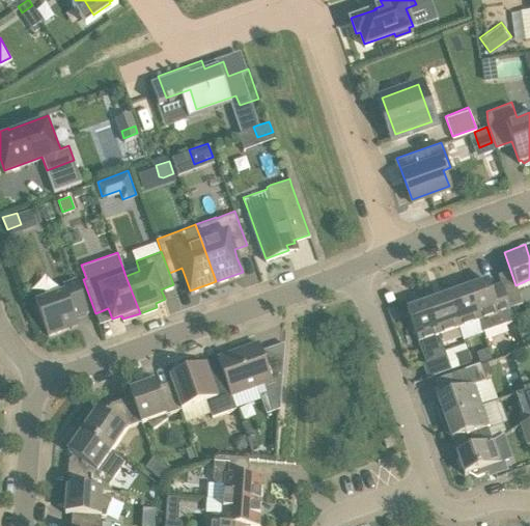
[(88,309),(76,277),(61,282),(63,287),(34,298),(47,333),(66,326),(65,324),(77,320),(75,314),(88,309)]
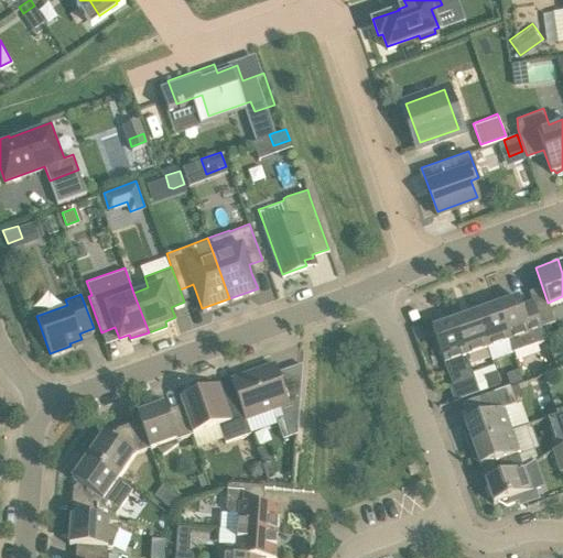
[(518,294),(496,303),(508,337),(511,349),(545,337),(541,324),(537,313),(532,298),(520,303),(518,294)]
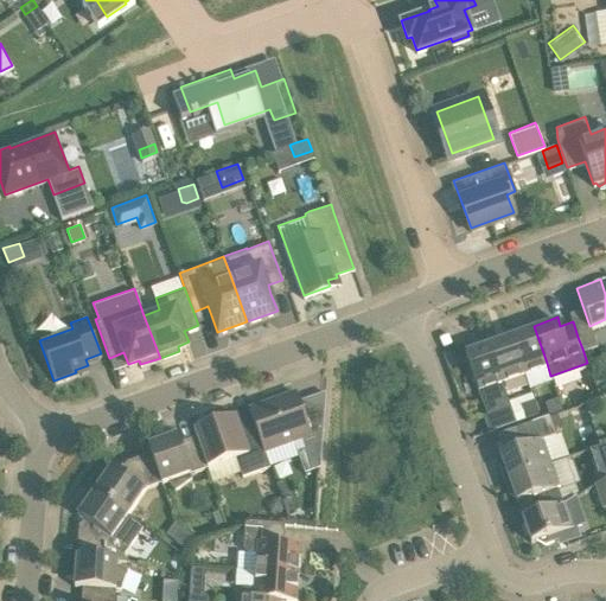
[(534,326),(510,333),(524,371),(547,363),(534,326)]
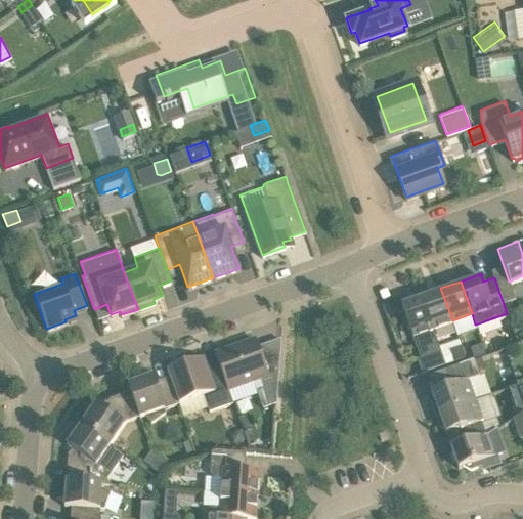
[(511,287),(498,291),(503,301),(515,296),(511,287)]
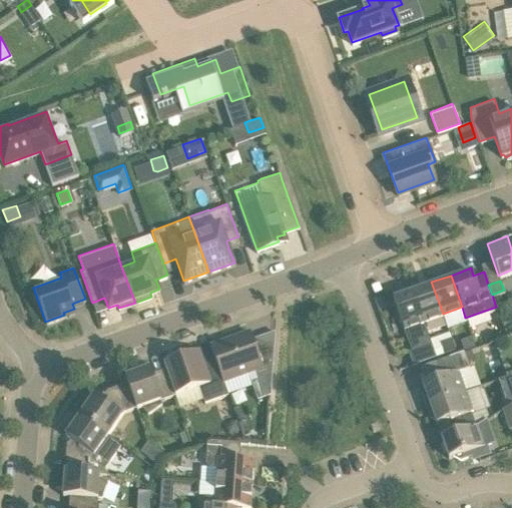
[(431,282),(412,289),(423,321),(443,314),(431,282)]
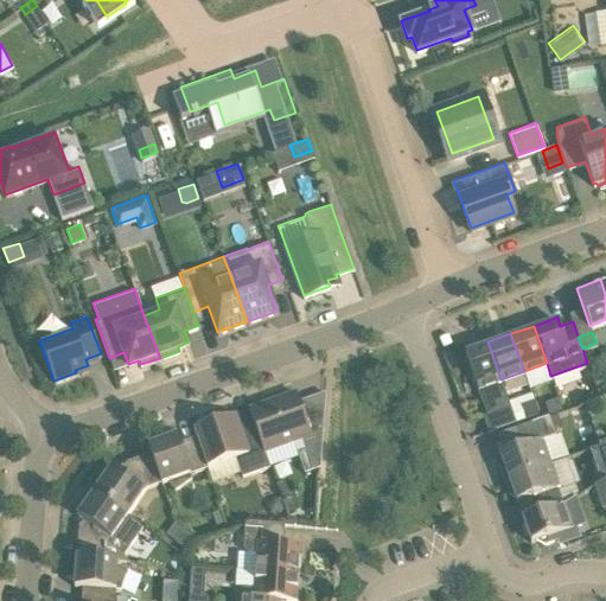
[(488,341),(464,350),(486,411),(482,414),(488,429),(515,419),(510,404),(501,379),(488,341)]
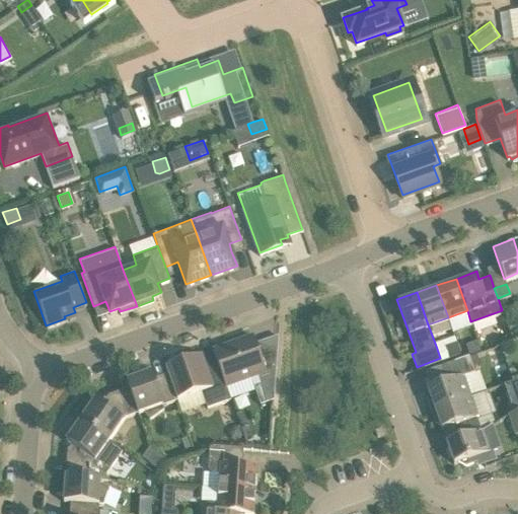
[(278,333),(254,341),(251,334),(213,347),(215,355),(226,383),(225,383),(229,393),(253,385),(260,401),(273,397),(278,333)]
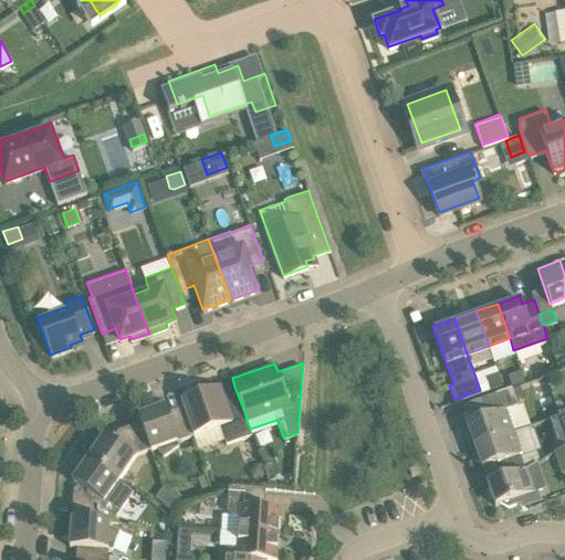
[(520,368),(508,372),(513,386),(525,381),(520,368)]
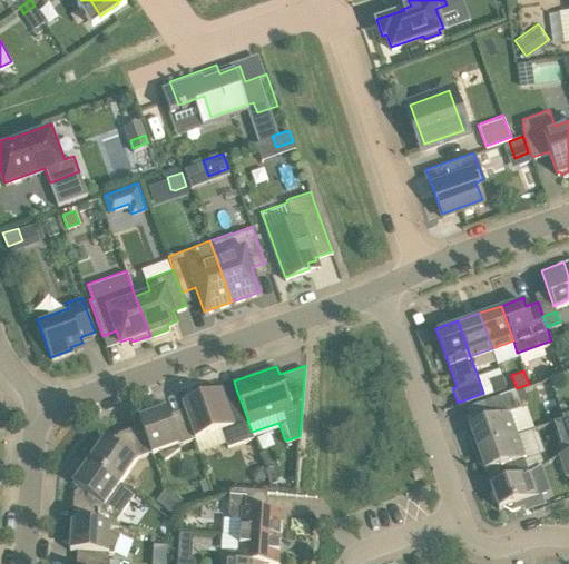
[(500,373),(489,377),(493,389),(504,385),(500,373)]
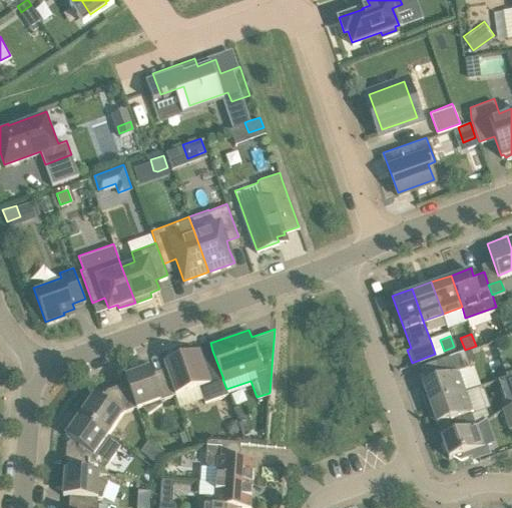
[(178,355),(177,351),(165,355),(167,359),(163,360),(165,367),(174,393),(198,384),(204,400),(226,392),(212,351),(200,355),(197,348),(178,355)]
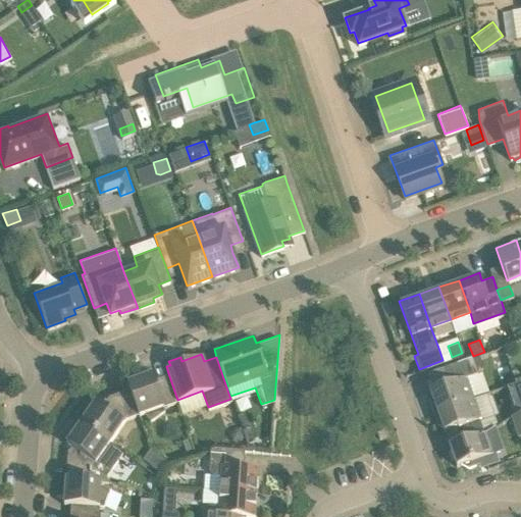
[(427,371),(433,386),(428,388),(430,393),(428,398),(432,410),(473,396),(466,375),(476,372),(471,356),(427,371)]
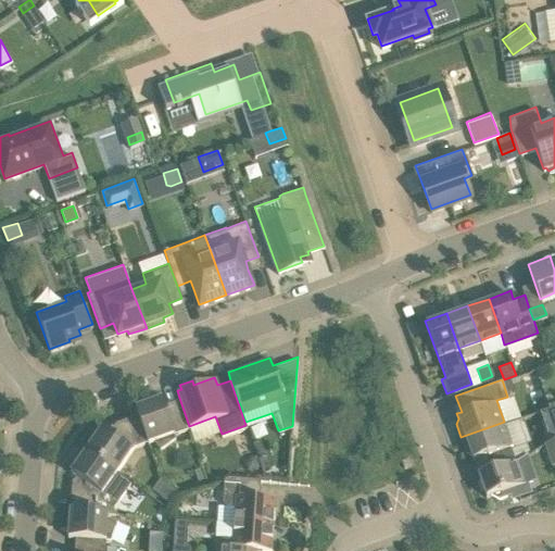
[(163,403),(161,397),(135,405),(138,413),(148,440),(153,439),(160,447),(175,436),(174,431),(189,426),(179,398),(163,403)]
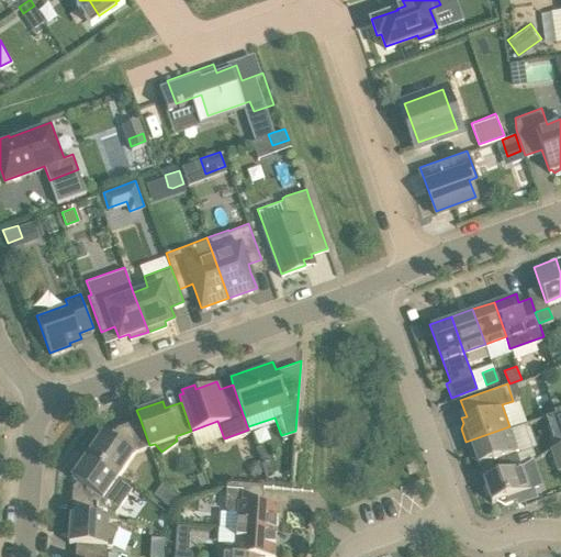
[(149,445),(139,418),(116,425),(110,435),(102,431),(87,453),(118,475),(135,449),(149,445)]
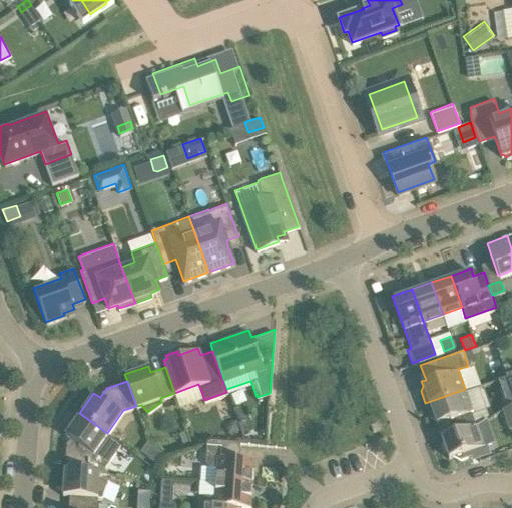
[(425,403),(429,415),(434,417),(436,422),(454,415),(459,418),(462,428),(475,423),(471,409),(472,409),(465,389),(425,403)]
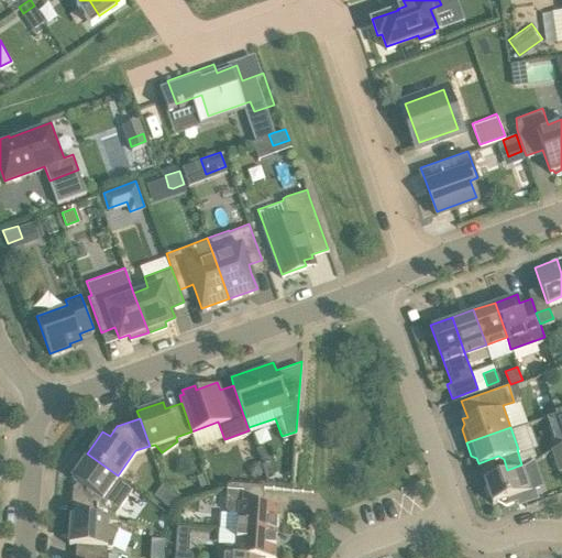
[(551,447),(559,469),(561,468),(561,442),(555,446),(551,447)]
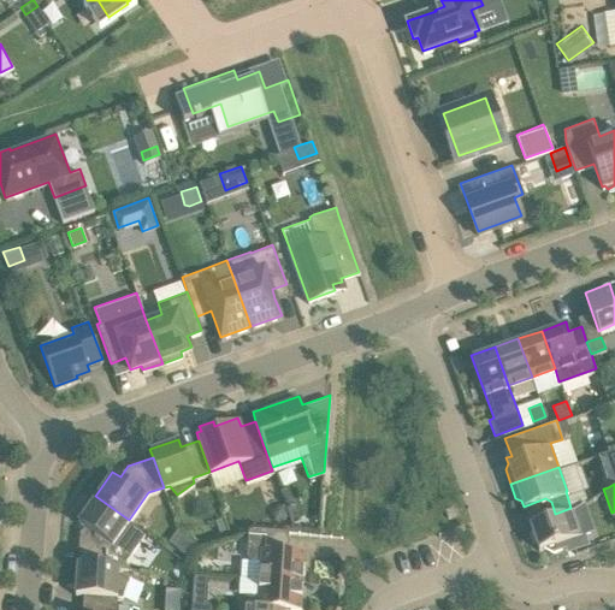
[(95,496),(78,520),(86,526),(78,536),(78,546),(83,548),(83,562),(118,564),(119,554),(110,548),(129,520),(95,496)]
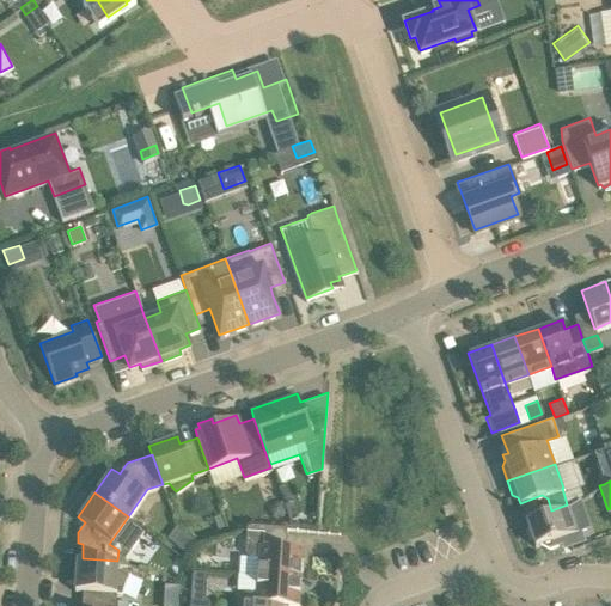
[(285,510),(281,497),(274,500),(270,506),(272,514),(285,510)]
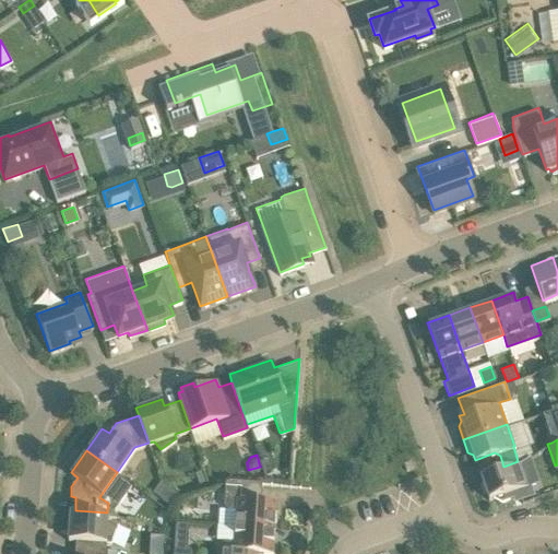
[(259,459),(262,467),(269,464),(266,457),(265,455),(259,457),(259,459)]
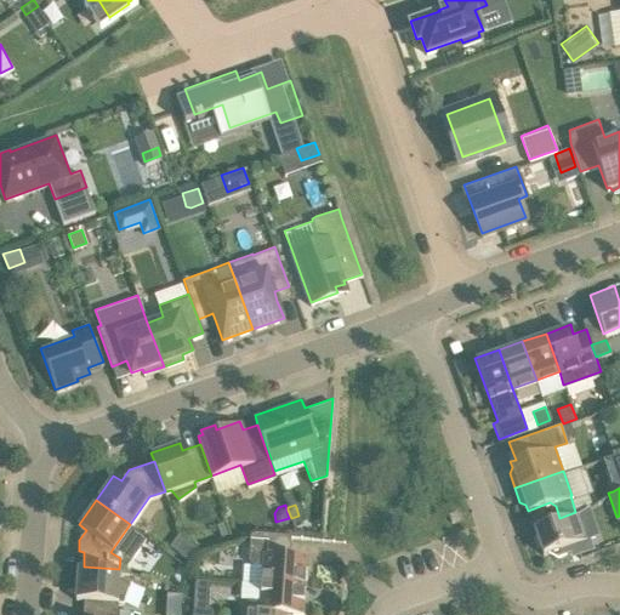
[(578,547),(575,541),(586,536),(578,511),(575,512),(559,518),(534,527),(542,552),(547,551),(557,554),(578,547)]
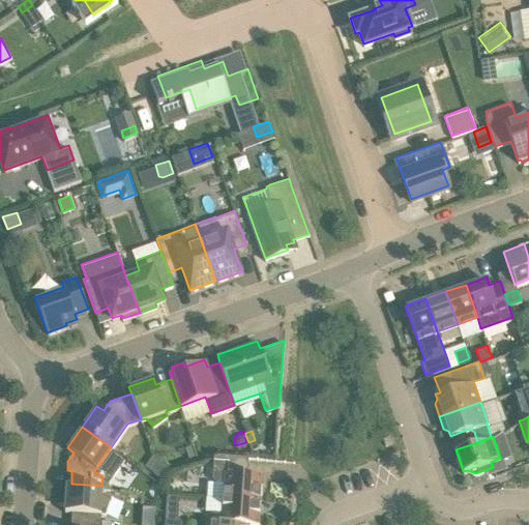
[(184,445),(188,456),(194,454),(189,443),(184,445)]
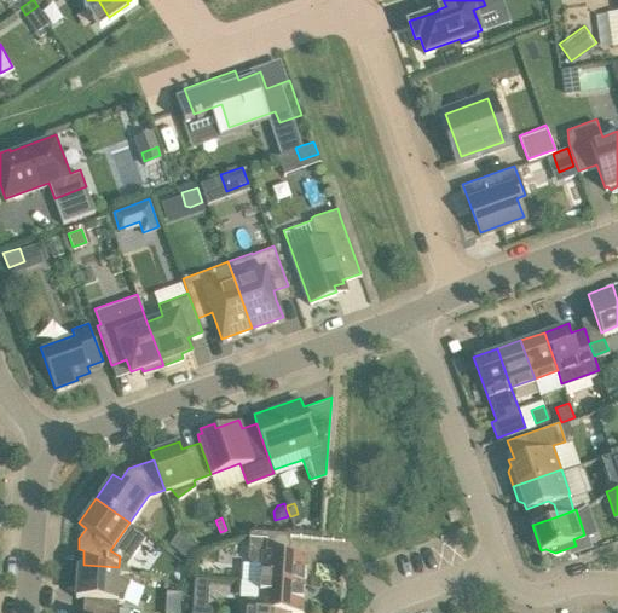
[(305,553),(288,551),(289,532),(255,530),(249,532),(247,556),(252,561),(261,561),(260,578),(304,582),(305,553)]
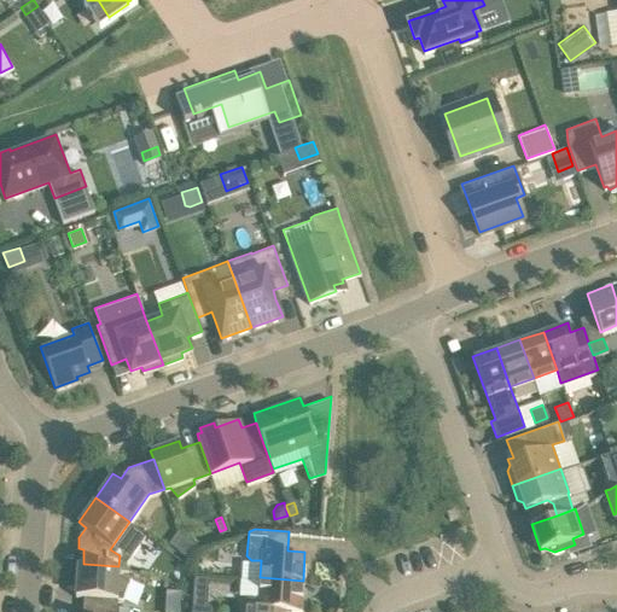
[(197,543),(185,534),(176,547),(188,555),(197,543)]
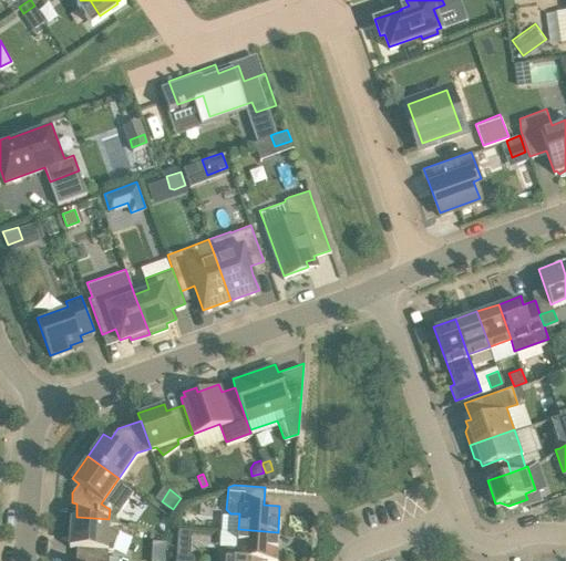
[(76,517),(71,517),(69,544),(76,544),(74,560),(105,560),(107,547),(112,548),(119,529),(109,526),(109,519),(76,517)]
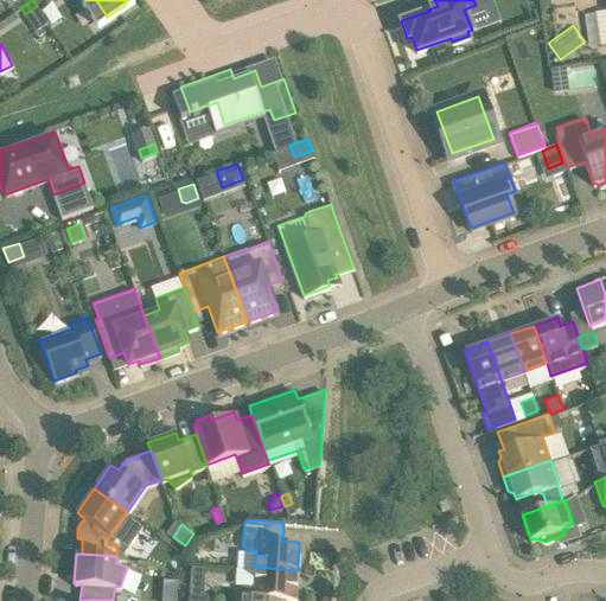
[(255,567),(254,583),(244,583),(240,587),(238,600),(278,600),(279,598),(295,599),(298,570),(255,567)]
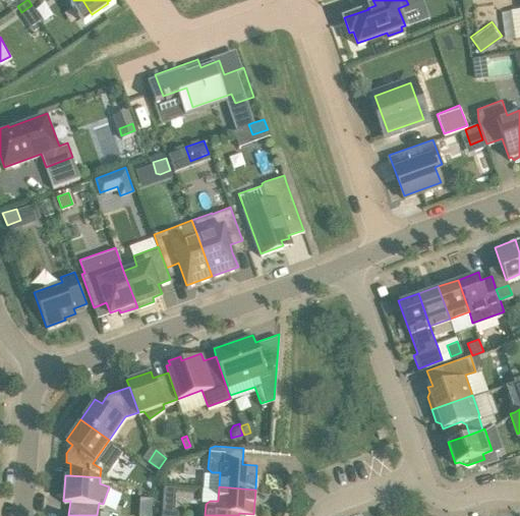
[(161,515),(177,515),(178,511),(174,507),(162,506),(161,515)]
